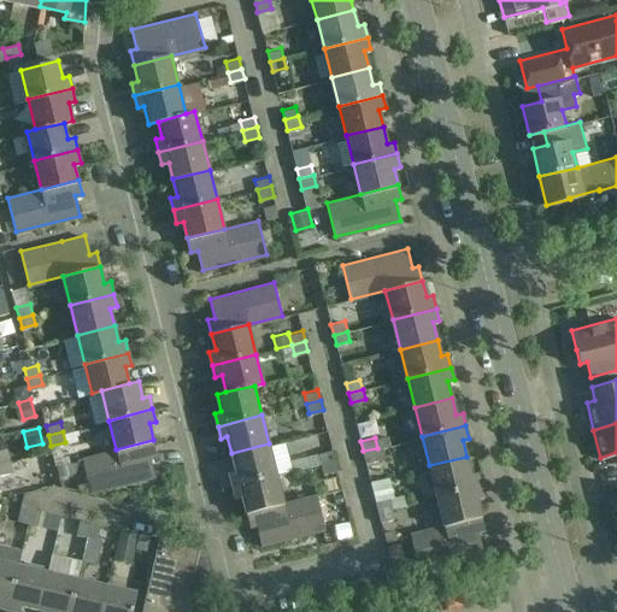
[(153,440),(116,449),(82,458),(90,492),(156,475),(151,455),(157,454),(153,440)]
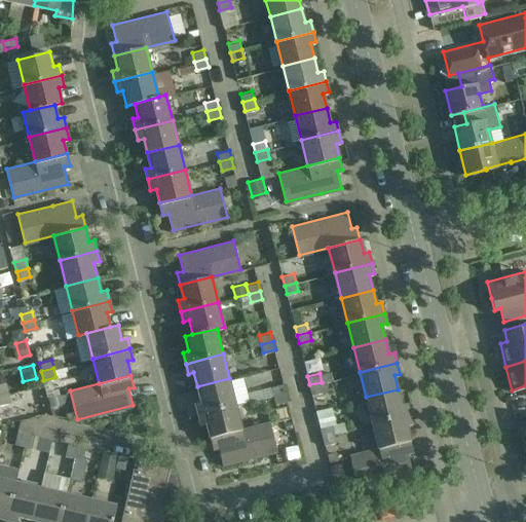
[(198,412),(235,403),(229,378),(197,386),(201,401),(195,402),(198,412)]
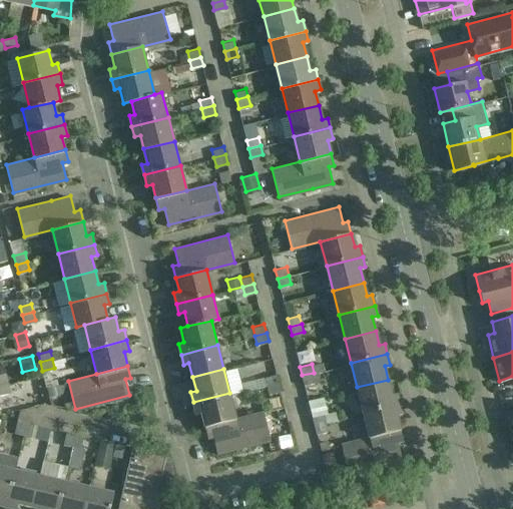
[(265,376),(267,384),(279,381),(277,373),(265,376)]
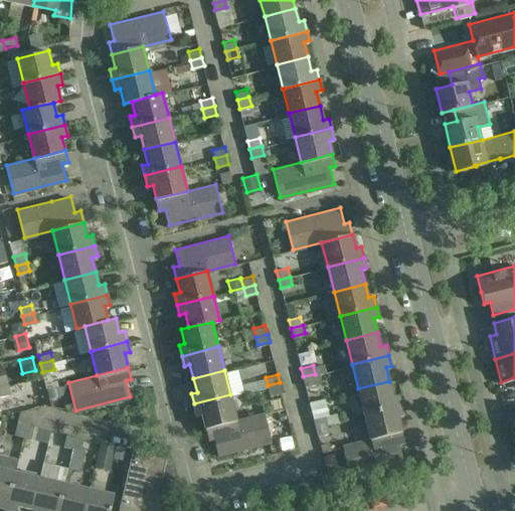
[(315,374),(303,376),(305,385),(317,382),(315,374)]
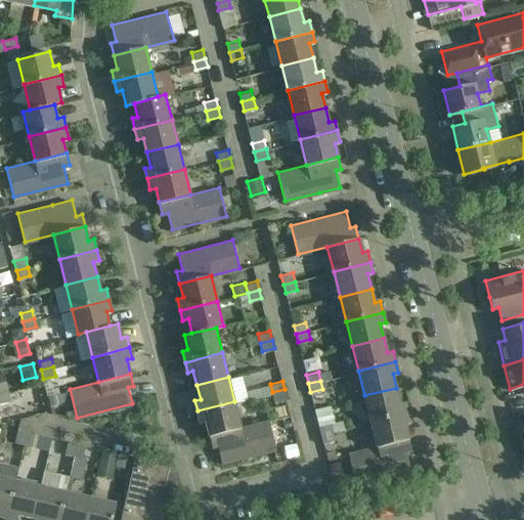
[(364,395),(370,421),(408,410),(405,401),(400,402),(396,388),(364,395)]
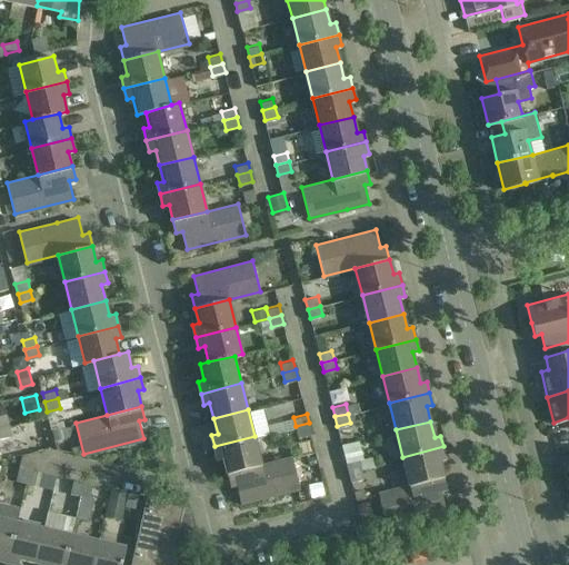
[(311,433),(309,423),(296,426),(298,436),(311,433)]
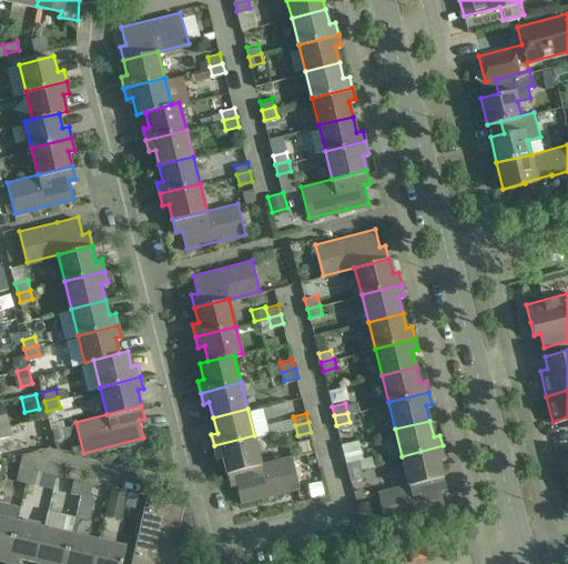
[(0,436),(11,434),(8,423),(0,425),(0,451),(0,452),(0,449),(0,436)]
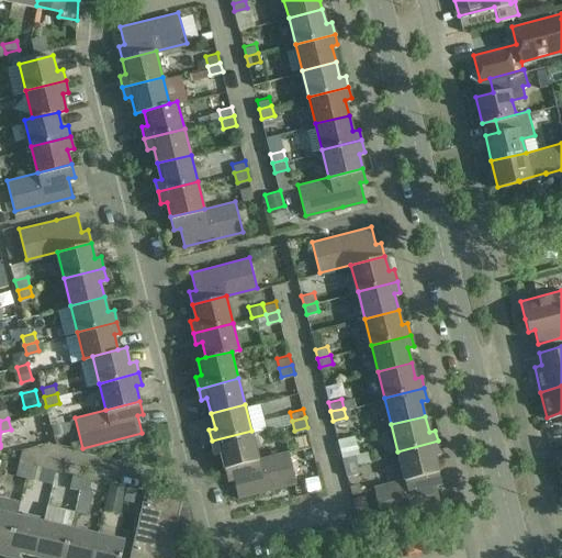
[(53,424),(55,434),(67,431),(65,421),(53,424)]
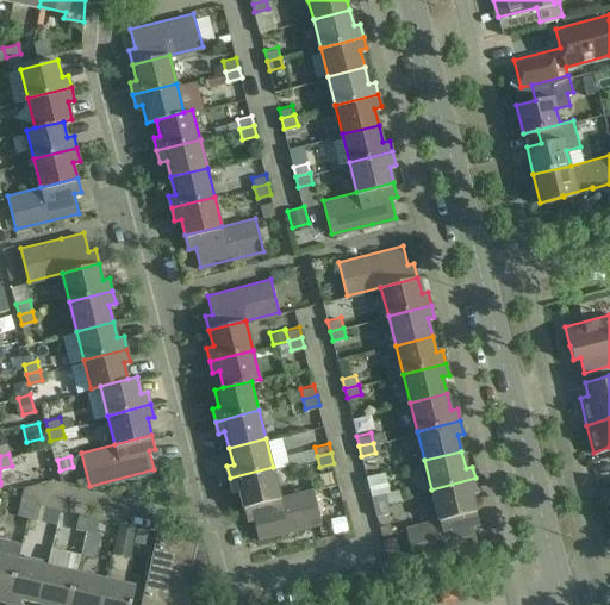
[(273,467),(230,478),(232,491),(240,490),(243,505),(280,497),(273,467)]
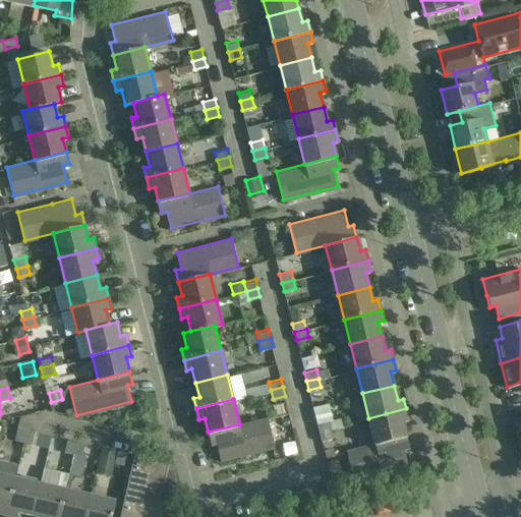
[(406,408),(368,418),(374,443),(406,435),(403,421),(408,419),(406,408)]
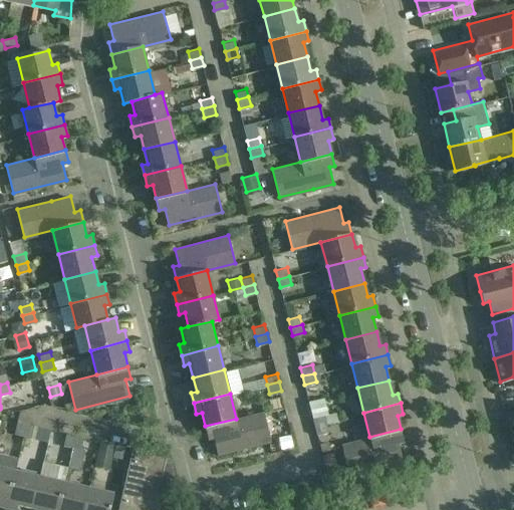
[(314,425),(326,422),(337,419),(335,411),(312,417),(314,425)]
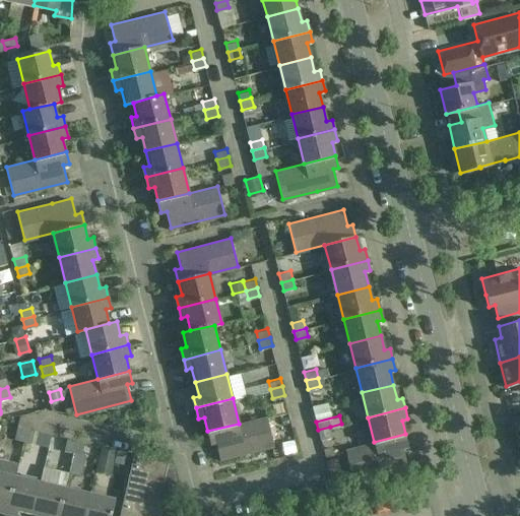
[(267,416),(239,424),(207,431),(210,443),(216,442),(220,458),(274,445),(267,416)]
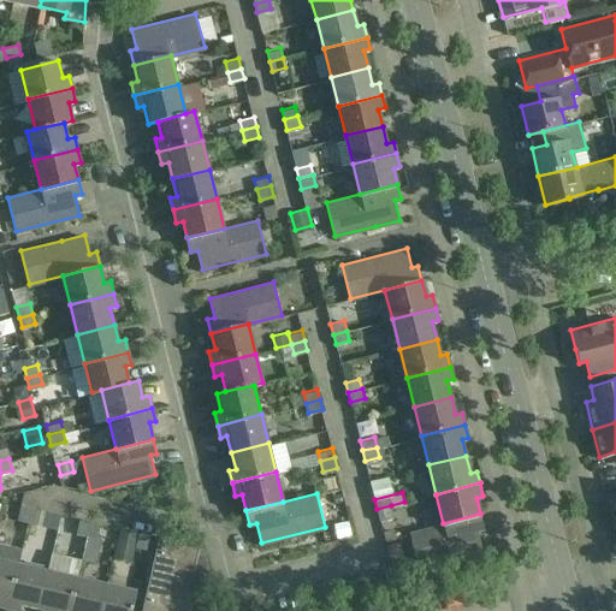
[(31,506),(21,504),(17,518),(29,521),(31,506)]
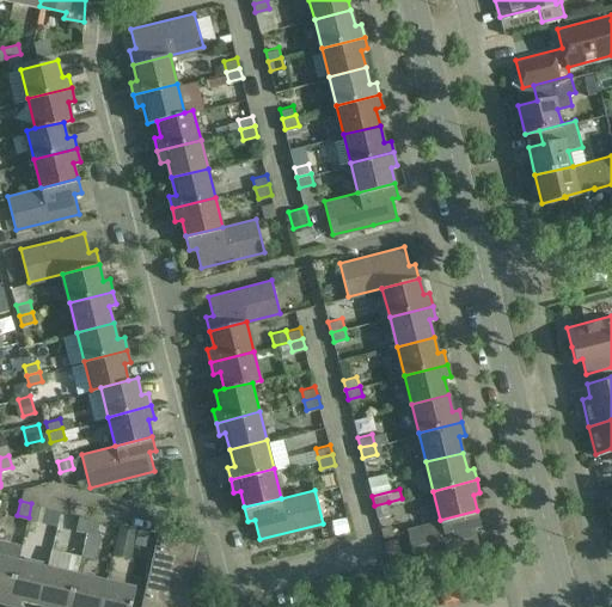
[(389,502),(374,506),(378,516),(391,513),(389,502)]
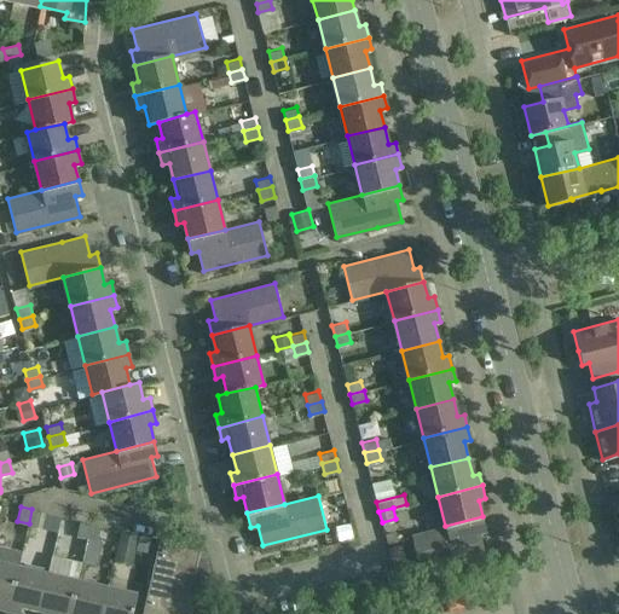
[(41,511),(33,509),(32,509),(29,523),(38,525),(41,511)]
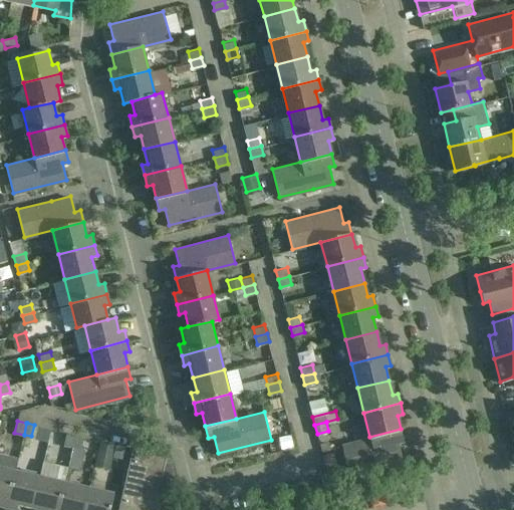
[(50,428),(37,425),(34,439),(46,442),(50,428)]
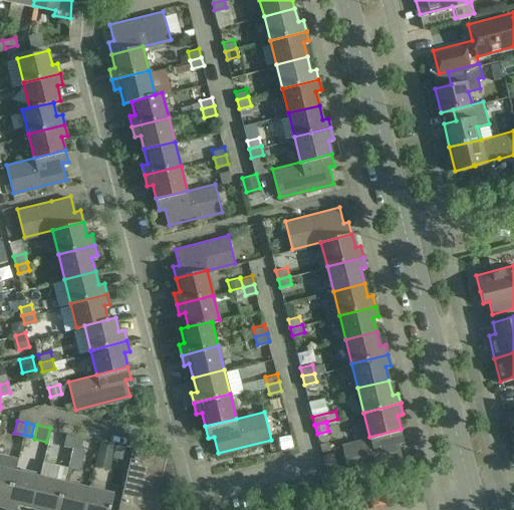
[(404,441),(401,429),(369,437),(341,444),(348,472),(403,459),(399,442),(404,441)]
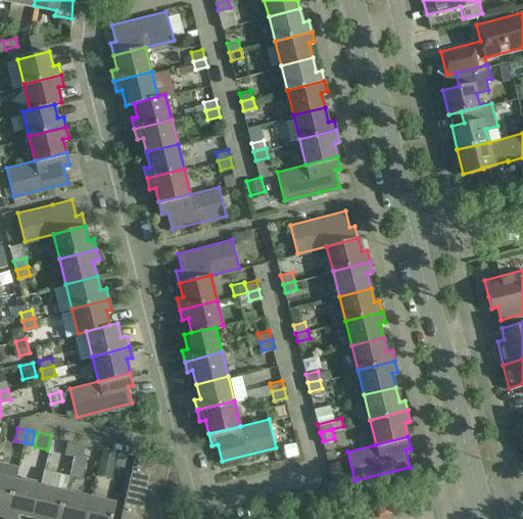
[(65,452),(74,454),(77,441),(67,439),(65,452)]
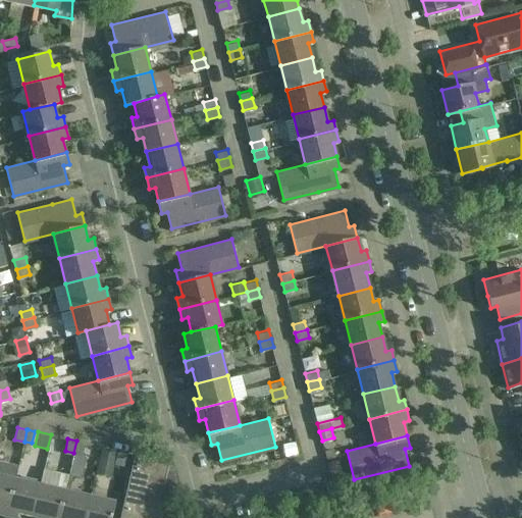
[(76,441),(73,453),(82,455),(85,443),(76,441)]
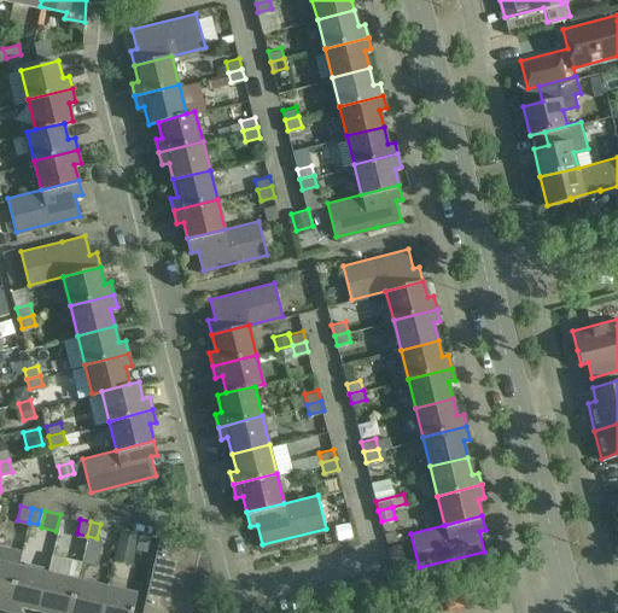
[(138,532),(121,529),(116,552),(133,555),(138,532)]
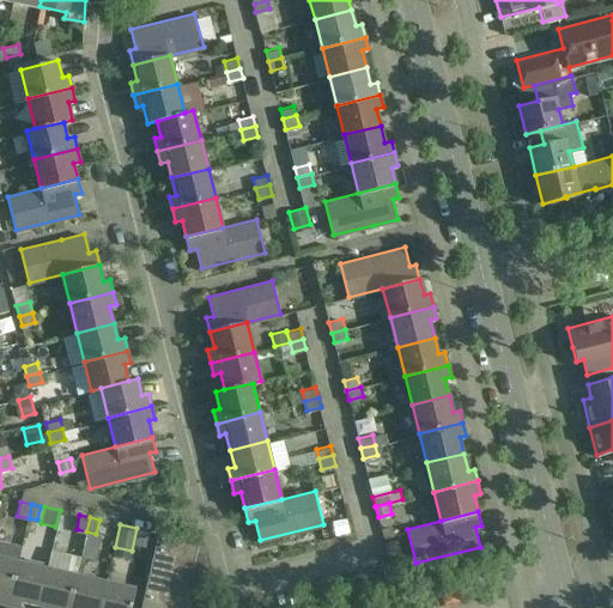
[(149,530),(138,528),(135,542),(145,545),(149,530)]
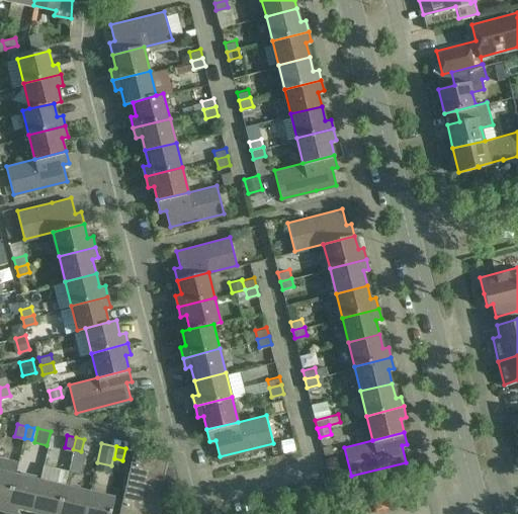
[(167,458),(134,450),(118,513),(159,513),(163,496),(153,493),(157,479),(163,480),(167,458)]
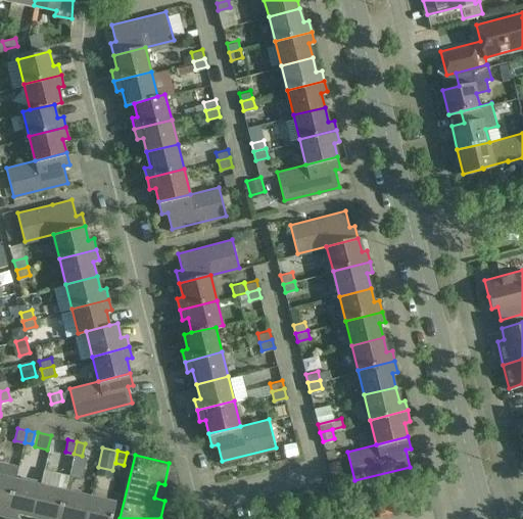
[(0,514),(7,516),(16,478),(18,467),(0,463),(0,514)]
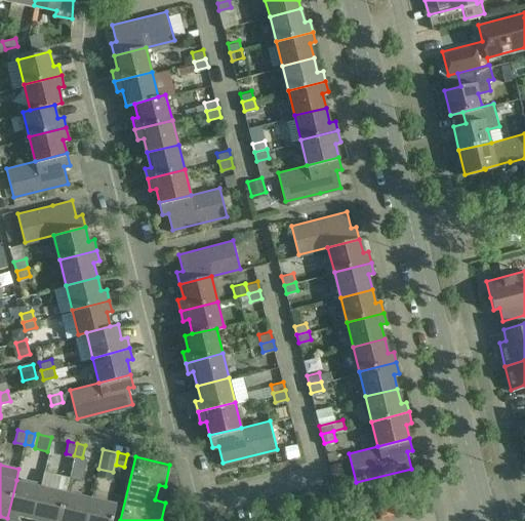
[(16,480),(7,518),(17,520),(18,515),(34,518),(41,486),(40,486),(16,480)]
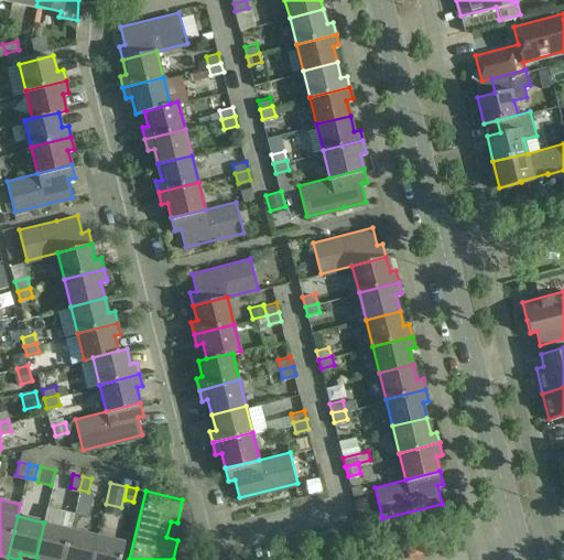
[(63,559),(71,528),(44,523),(36,557),(50,559),(63,559)]
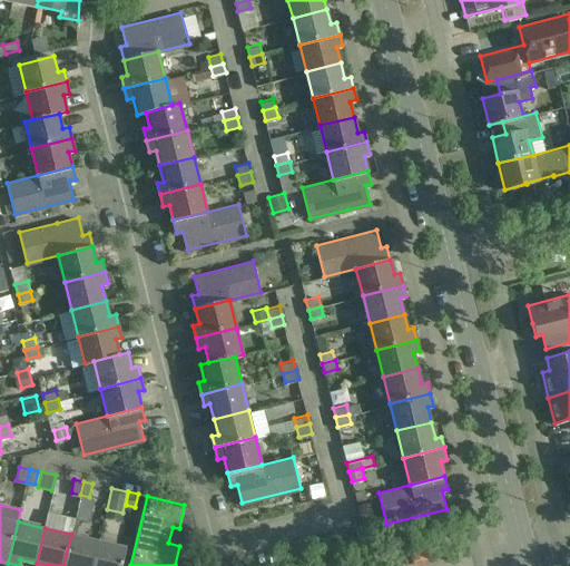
[(92,565),(99,540),(71,534),(64,565),(92,565)]
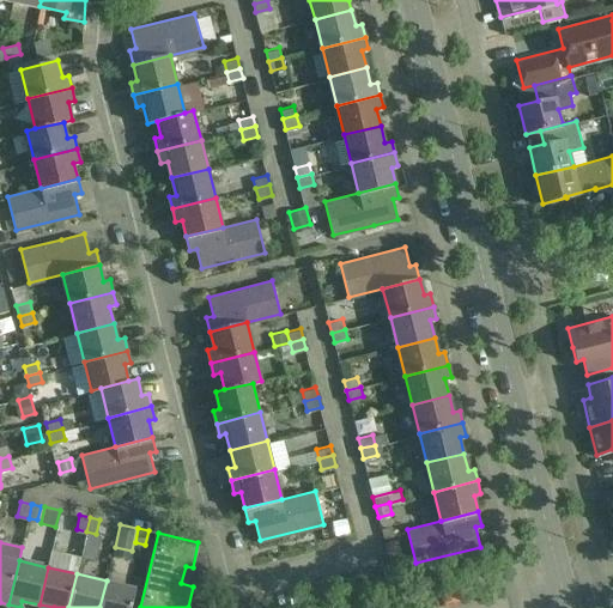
[(131,607),(135,588),(107,581),(99,607),(131,607)]
